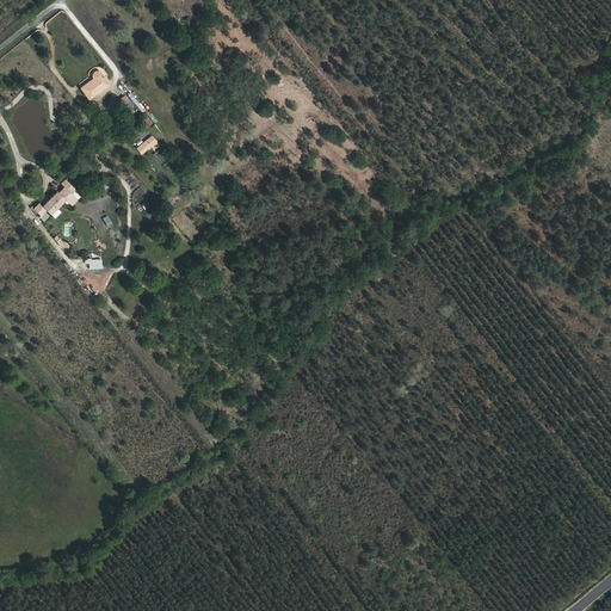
[(78,91),(85,99),(105,84),(96,71),(90,69),(86,73),(86,76),(90,80),(78,91)]
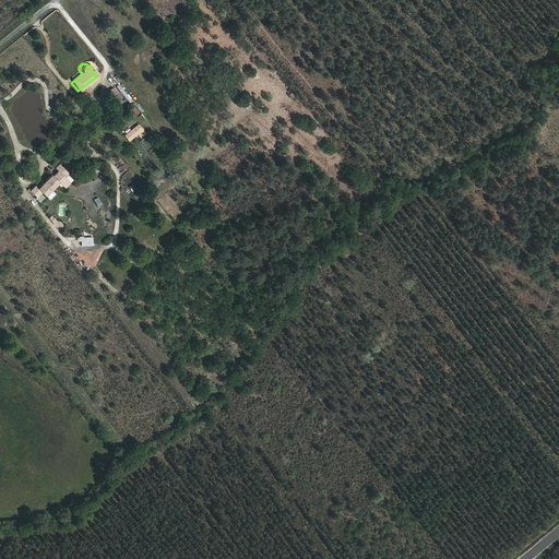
[(119,85),(116,87),(129,103),(132,100),(119,85)]
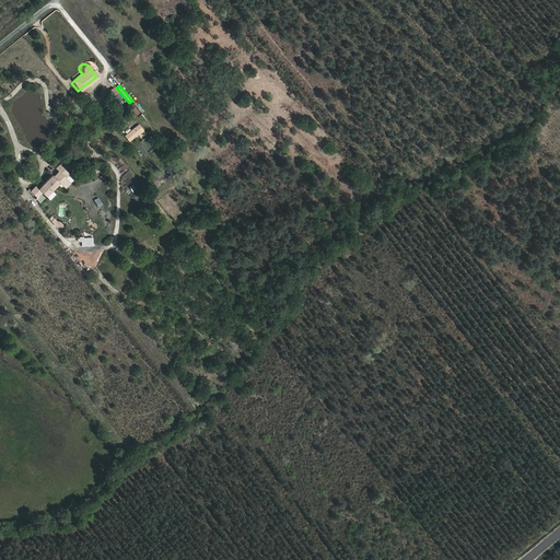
[(141,129),(137,125),(125,135),(128,140),(141,129)]
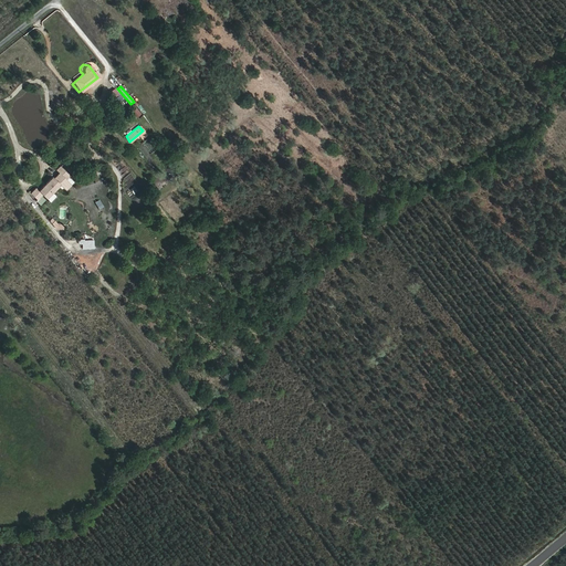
[(140,145),(150,155),(157,147),(147,137),(140,145)]
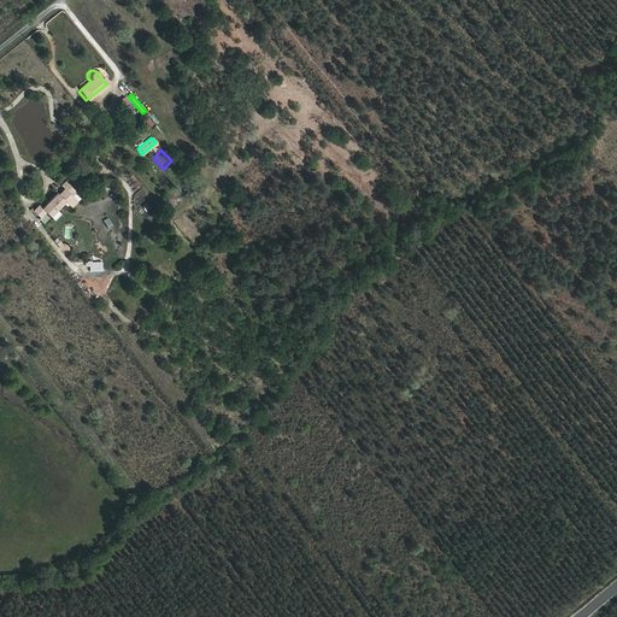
[(65,206),(72,213),(78,207),(70,198),(75,193),(64,183),(59,188),(63,193),(57,199),(54,195),(41,210),(39,207),(33,216),(41,223),(47,216),(52,221),(65,206)]
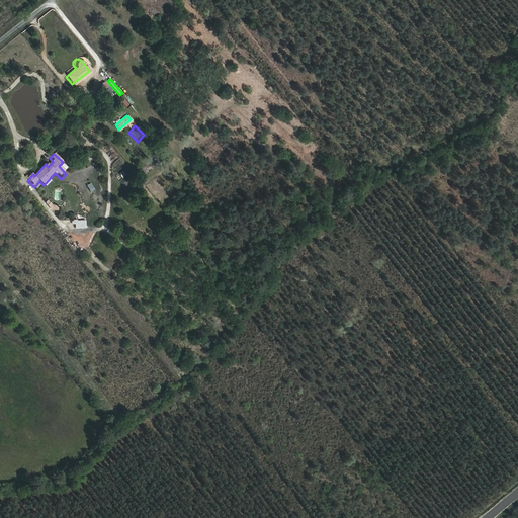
[(86,228),(86,220),(70,220),(70,224),(75,224),(75,228),(86,228)]
